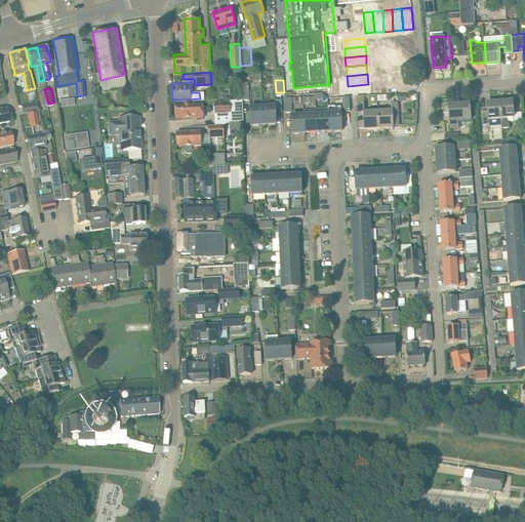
[(48,104),(44,89),(39,91),(42,105),(48,104)]
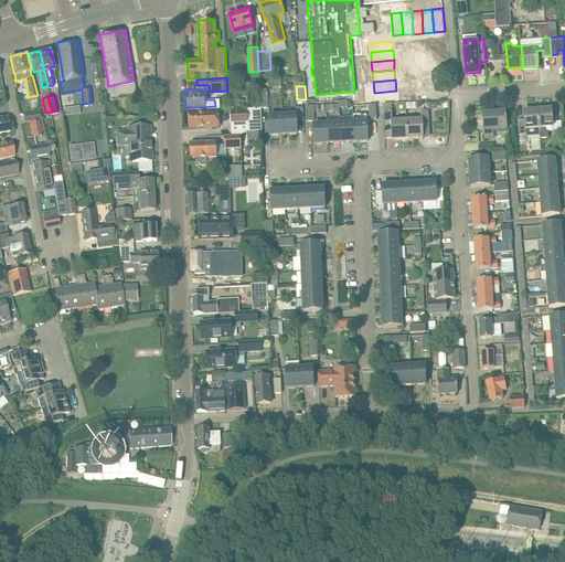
[(370,117),(376,117),(375,102),(361,103),(361,107),(369,107),(370,117)]
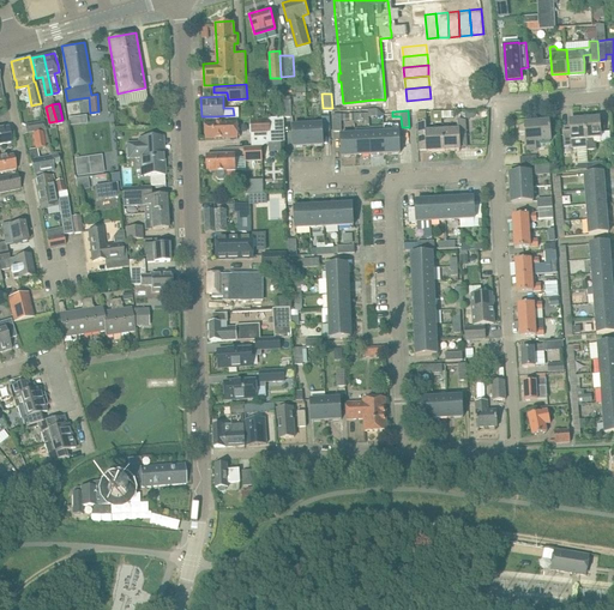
[(284,138),(283,114),(269,115),(269,116),(250,118),(251,130),(269,128),(269,139),(284,138)]
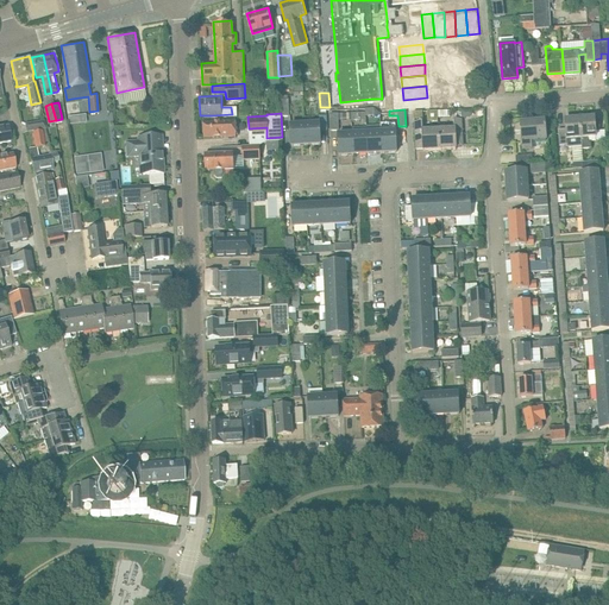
[(595,114),(579,115),(582,144),(582,146),(591,146),(591,139),(589,139),(589,134),(596,134),(595,114)]
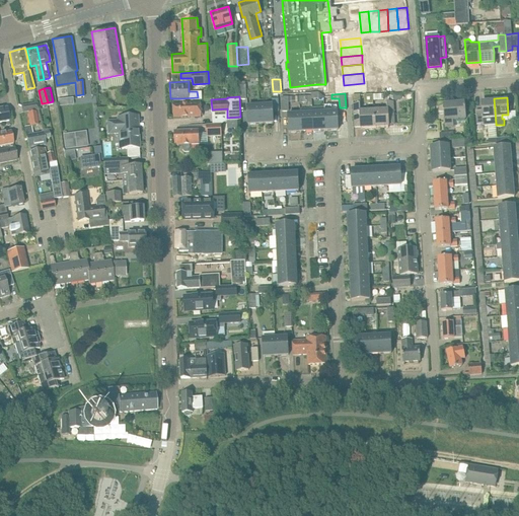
[(484,124),(496,123),(494,98),(482,99),(483,107),(475,108),(476,122),(484,121),(484,124)]
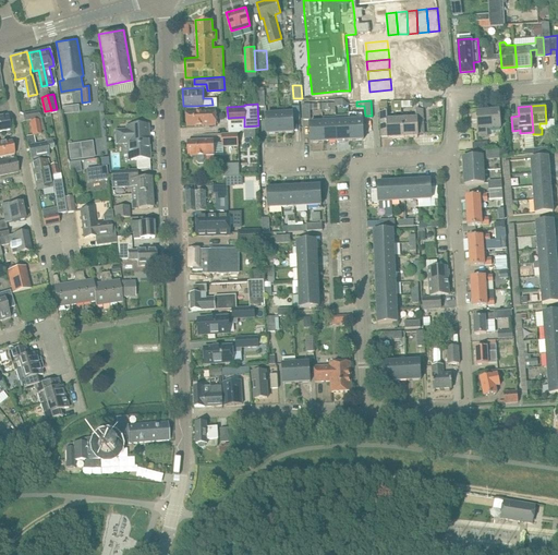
[(416,116),(402,117),(403,135),(417,134),(417,132),(424,132),(423,107),(415,107),(416,116)]
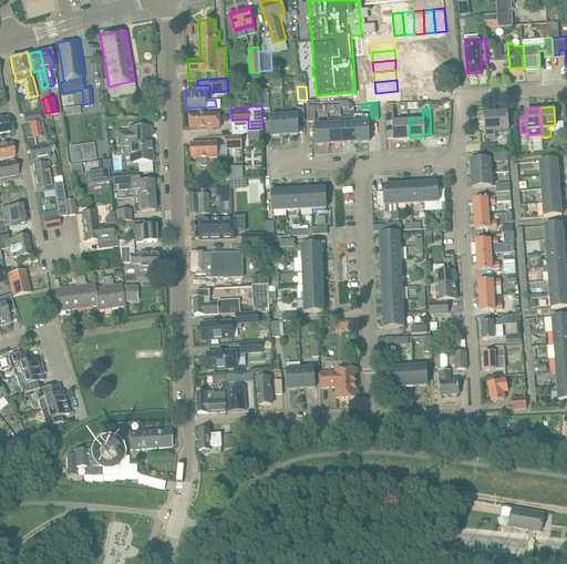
[(86,110),(64,114),(70,142),(92,137),(86,110)]
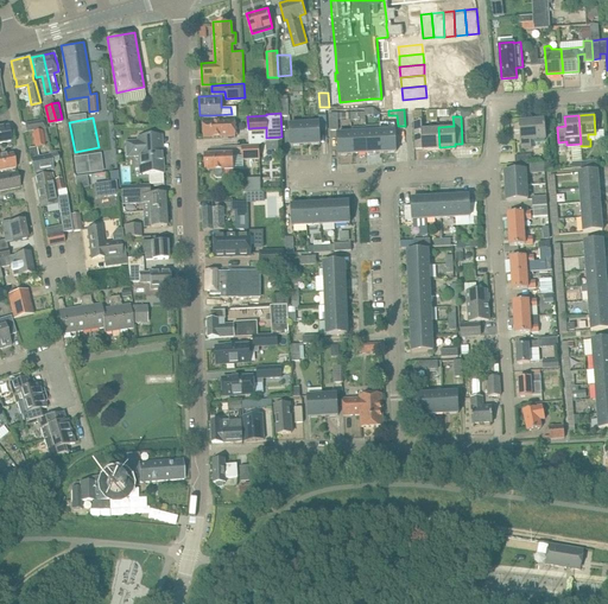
[(203,135),(215,135),(236,134),(235,118),(203,119),(203,135)]
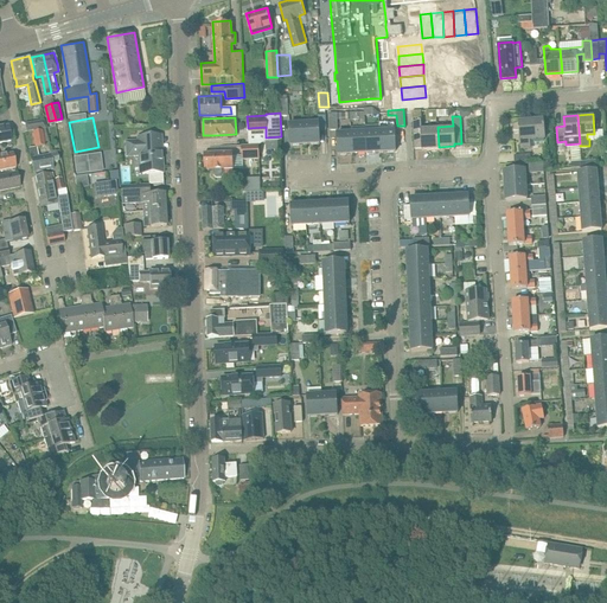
[(439,147),(438,127),(422,127),(421,117),(413,119),(415,146),(422,145),(422,147),(439,147)]
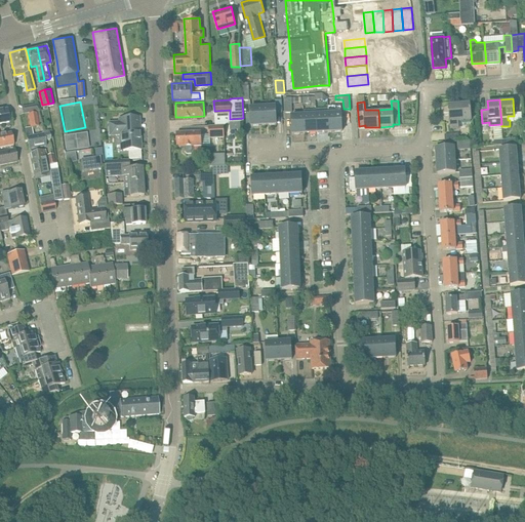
[(470,110),(471,110),(471,108),(470,108),(470,102),(449,104),(450,126),(458,125),(457,119),(471,118),(470,110)]
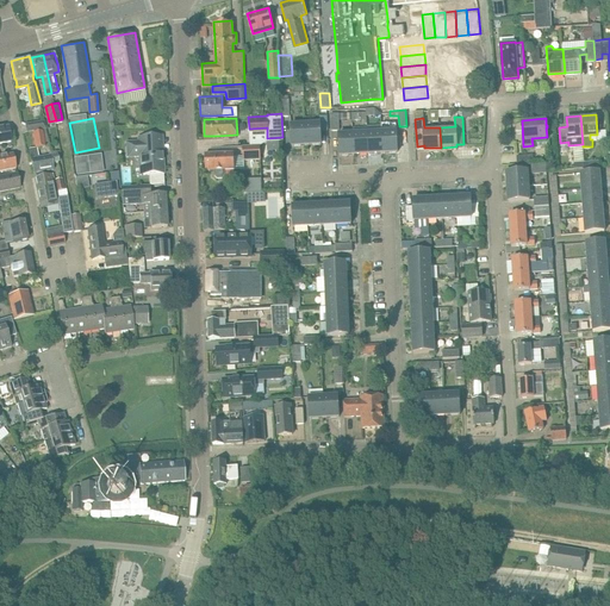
[(319,120),(305,122),(306,142),(321,142),(319,120)]
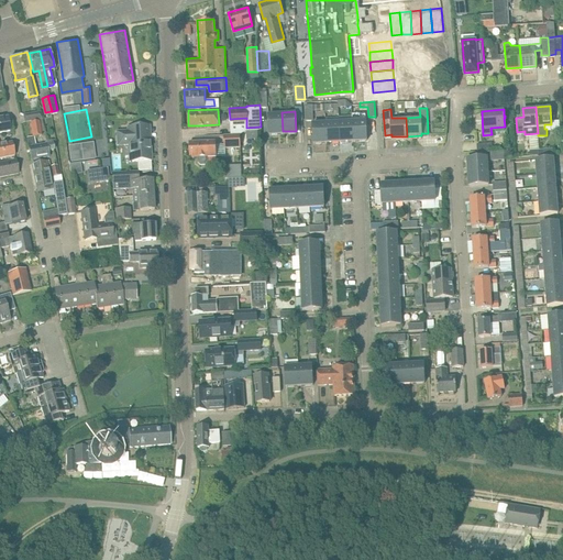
[(269,132),(283,131),(282,112),(268,113),(269,132)]
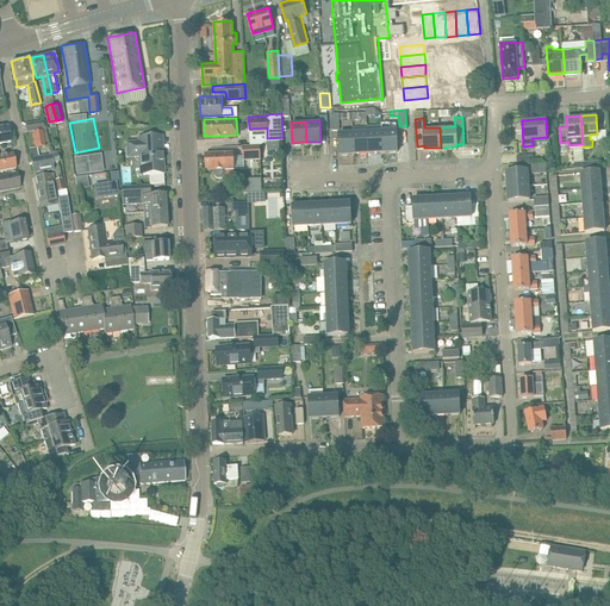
[(0,139),(11,138),(8,124),(0,125),(0,139)]
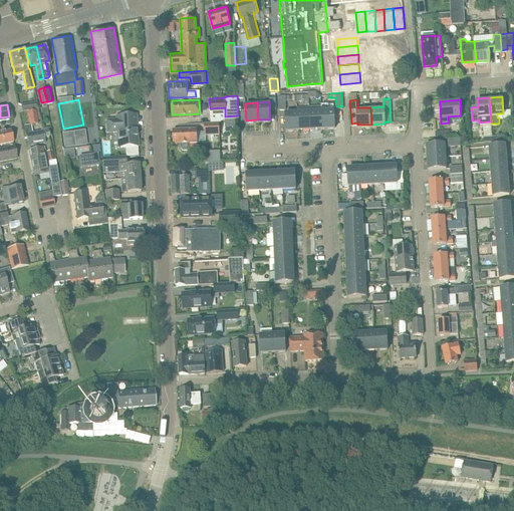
[(35,107),(27,109),(30,122),(37,120),(35,107)]
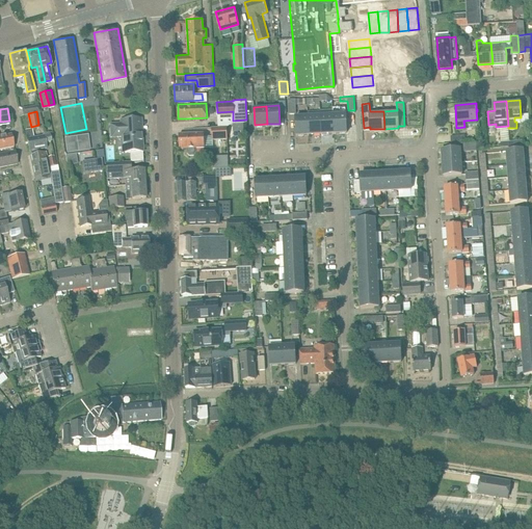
[(320,113),(321,132),(334,131),(333,112),(320,113)]
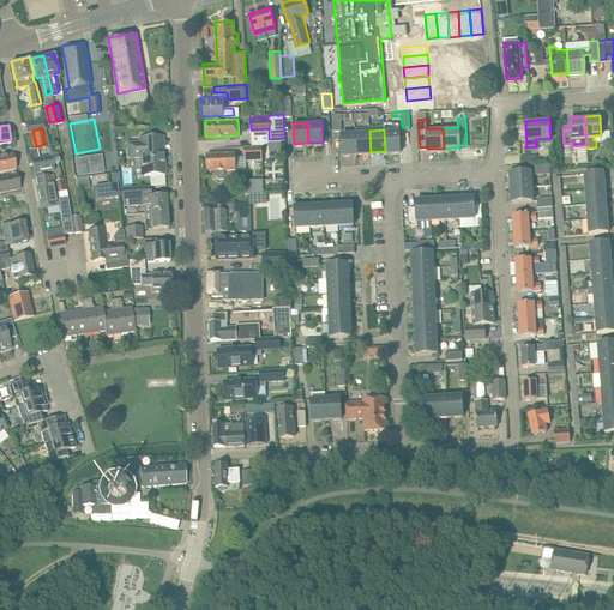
[(384,130),(385,151),(399,150),(398,130),(384,130)]
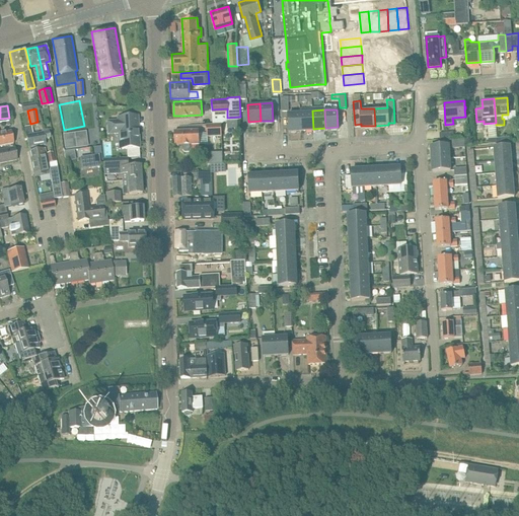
[(300,112),(301,129),(313,129),(312,111),(300,112)]
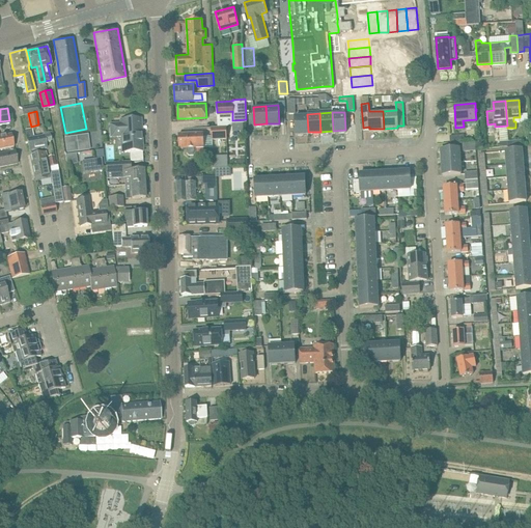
[(296,133),(308,132),(307,114),(295,114),(296,133)]
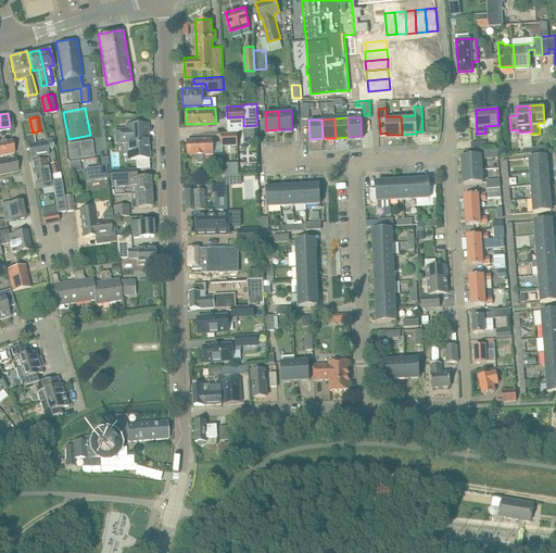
[(150,155),(148,135),(141,135),(141,123),(142,123),(142,122),(131,123),(126,123),(126,126),(114,126),(115,141),(127,141),(127,156),(150,155)]
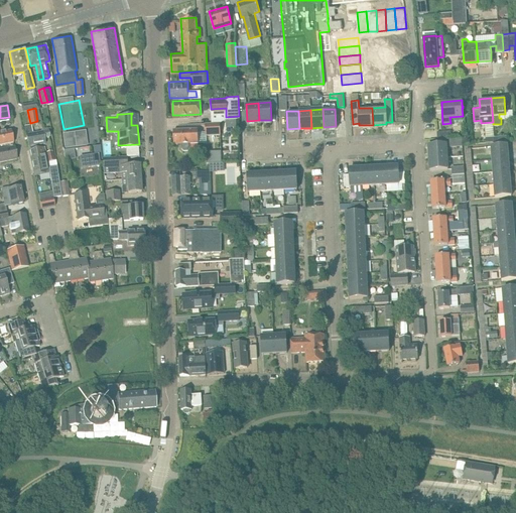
[(206,122),(206,134),(221,133),(220,122),(206,122)]
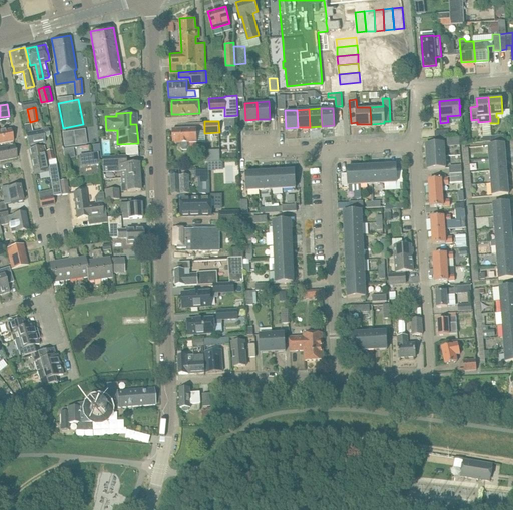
[(28,143),(38,141),(45,140),(44,135),(49,134),(47,125),(41,126),(42,128),(26,131),(28,143)]
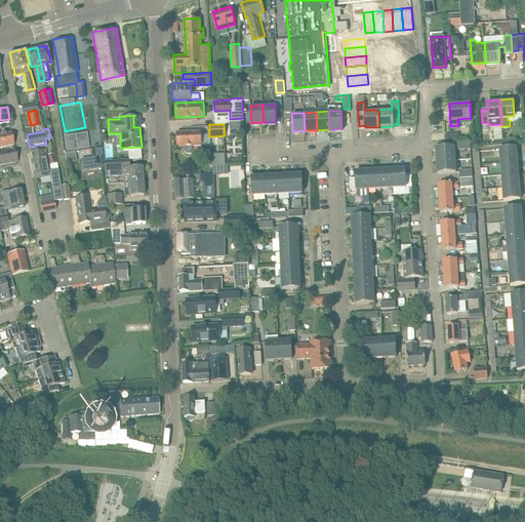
[(193,144),(194,144),(202,144),(201,129),(176,130),(176,145),(184,145),(185,149),(187,151),(191,151),(194,149),(193,144)]
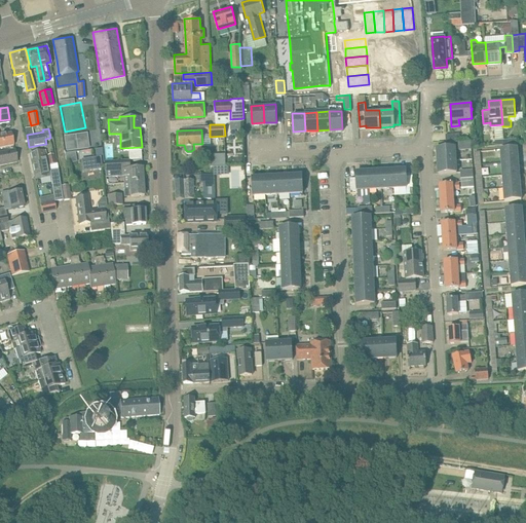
[(3,144),(4,144),(13,142),(11,131),(0,133),(0,143),(3,143),(3,144)]
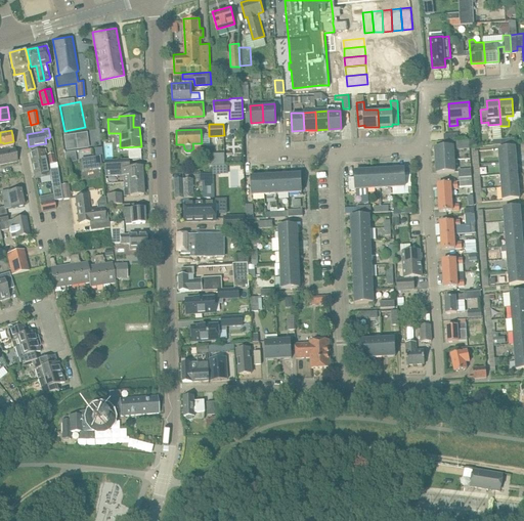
[(73,131),(63,133),(66,147),(75,146),(73,131)]
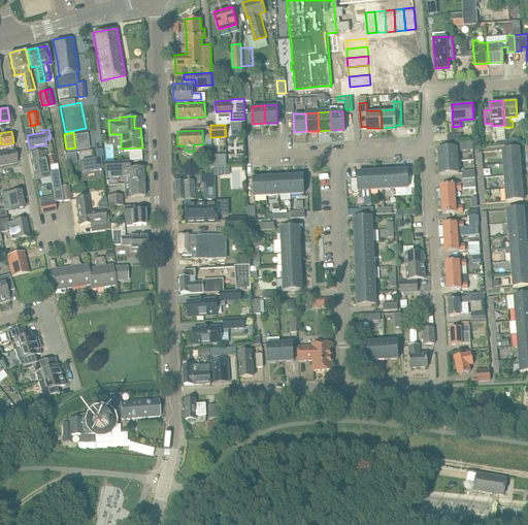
[(460,140),(462,140),(461,132),(447,133),(448,140),(460,140)]
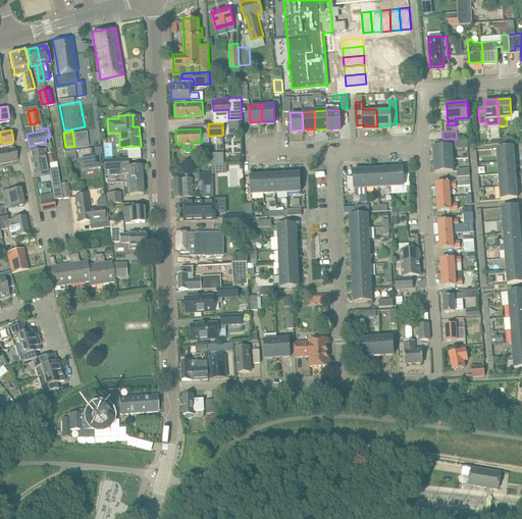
[(467,138),(457,139),(455,139),(455,147),(467,146),(467,138)]
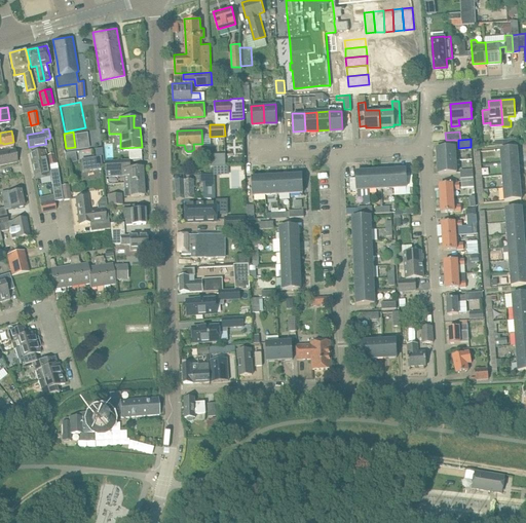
[(438,159),(455,157),(455,145),(437,146),(438,159)]
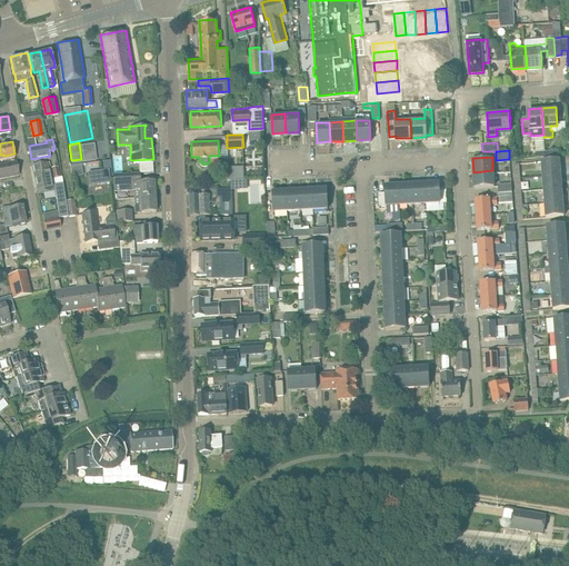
[(0,176),(8,175),(19,172),(16,158),(0,161),(0,176)]
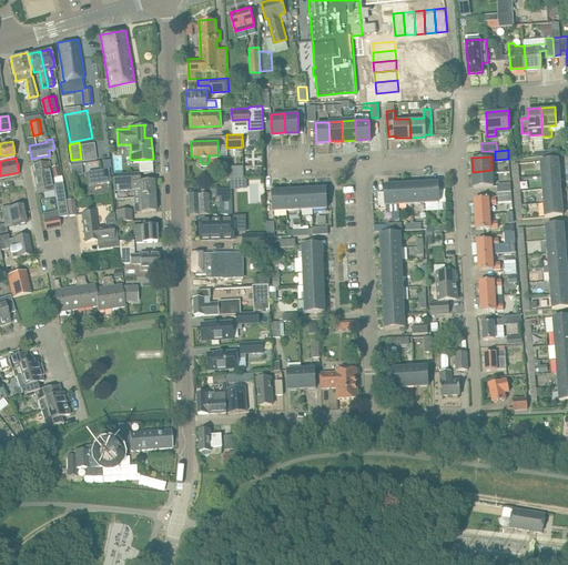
[(547,159),(539,159),(540,164),(540,173),(559,171),(558,158),(547,159)]
